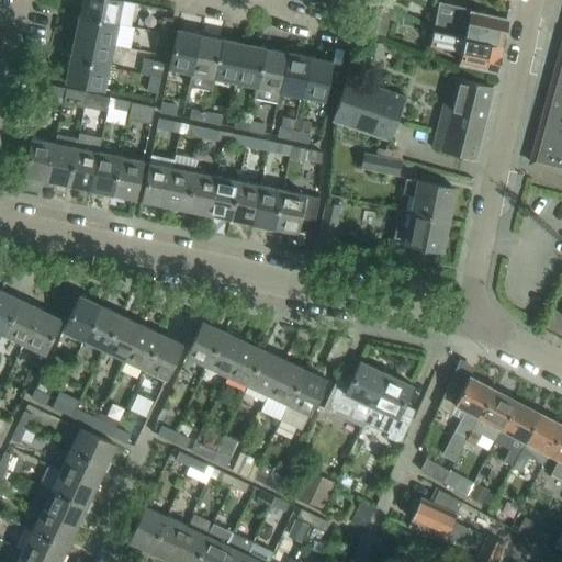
[(120,0),(80,0),(78,15),(116,23),(131,26),(135,3),(122,0),(120,0)]
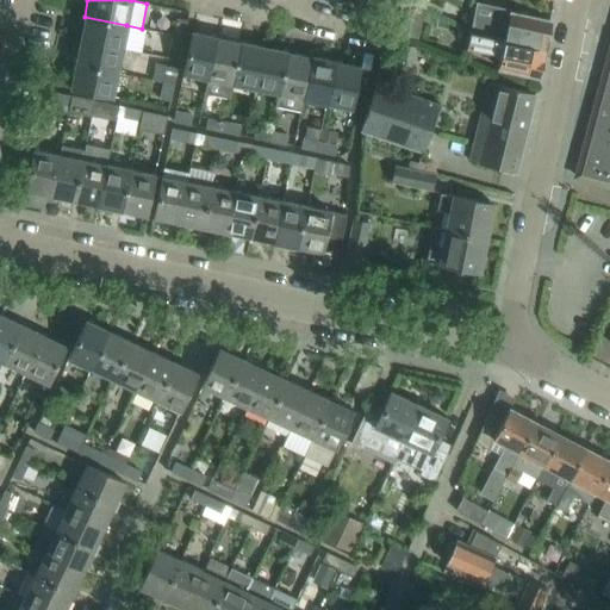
[(543,48),(549,20),(500,10),(493,16),(492,22),(472,17),(470,32),(543,48)]
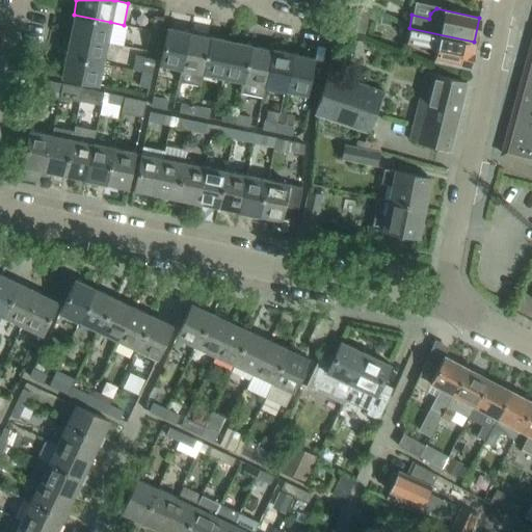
[(106,43),(110,22),(74,15),(70,34),(106,43)]
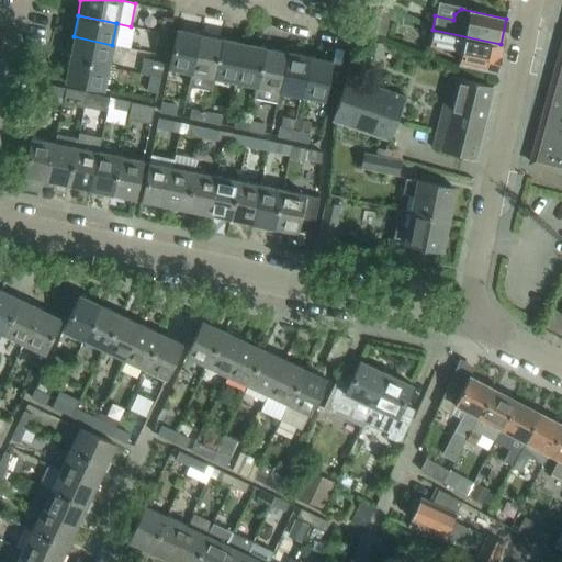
[(169,34),(172,19),(164,17),(160,32),(169,34)]
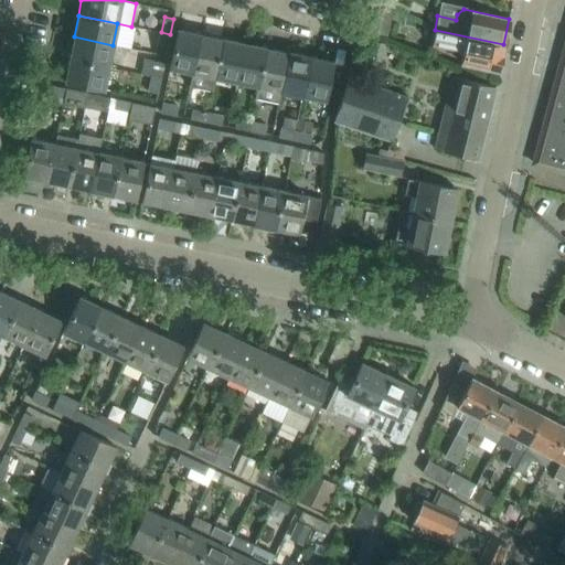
[(375,21),(373,34),(390,36),(392,24),(375,21)]
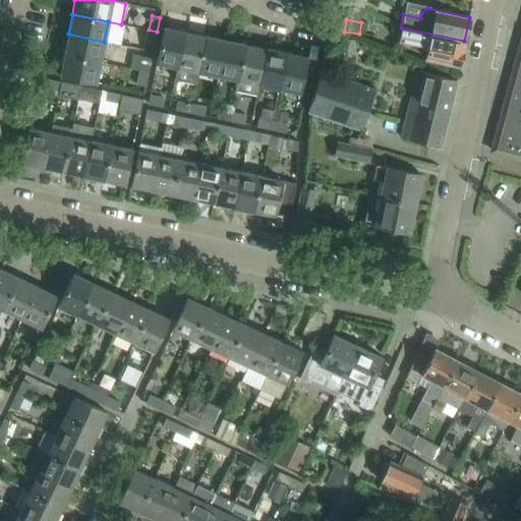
[(176,67),(184,32),(164,27),(156,63),(176,67)]
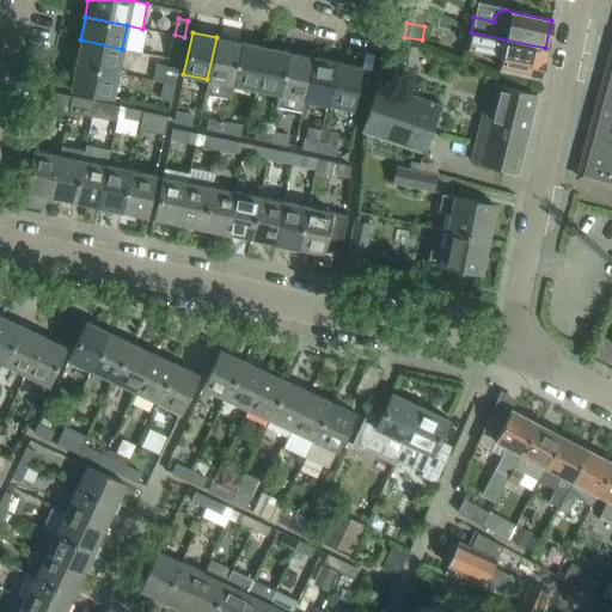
[(539,77),(545,48),(471,32),(467,48),(502,55),(499,68),(539,77)]
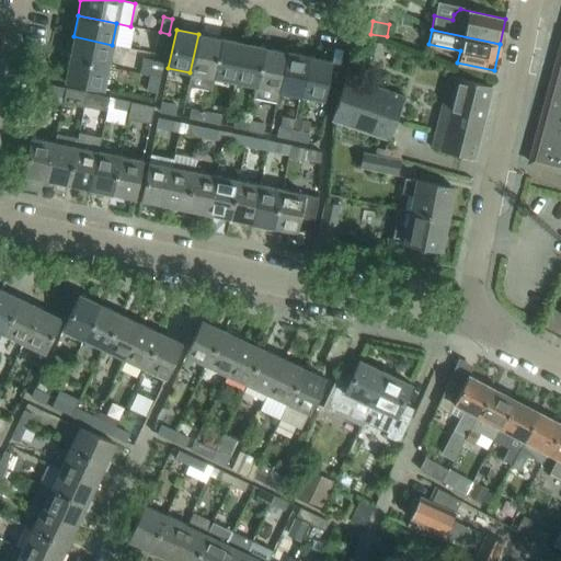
[(165,49),(169,34),(160,32),(157,48),(165,49)]
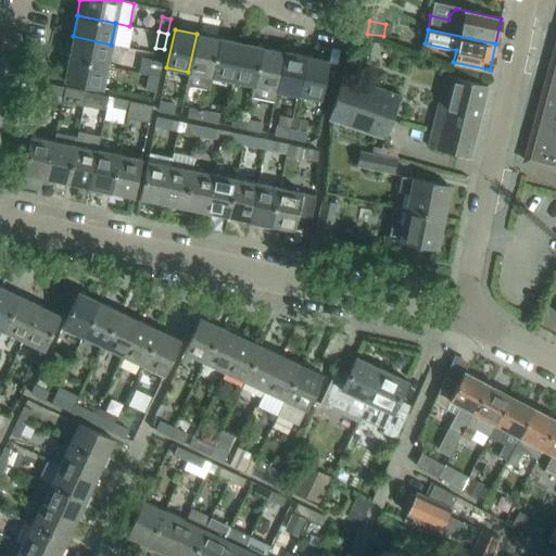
[(207,88),(210,76),(218,38),(197,34),(188,72),(186,84),(207,88)]
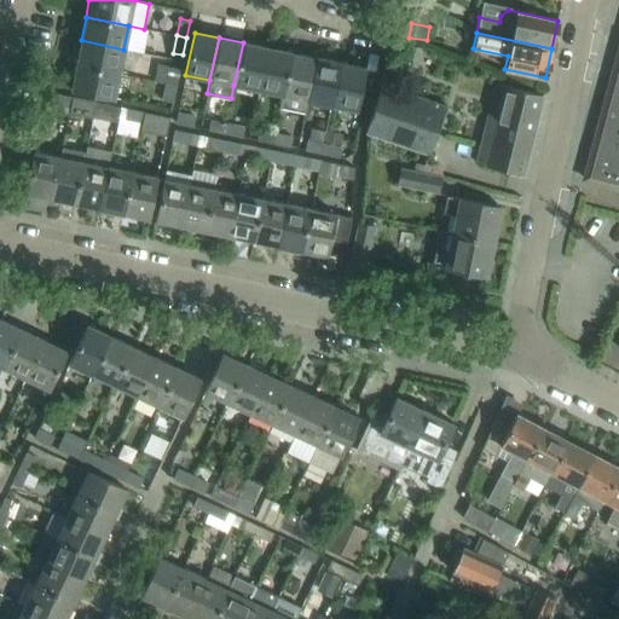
[(119,74),(123,50),(81,40),(76,64),(119,74)]
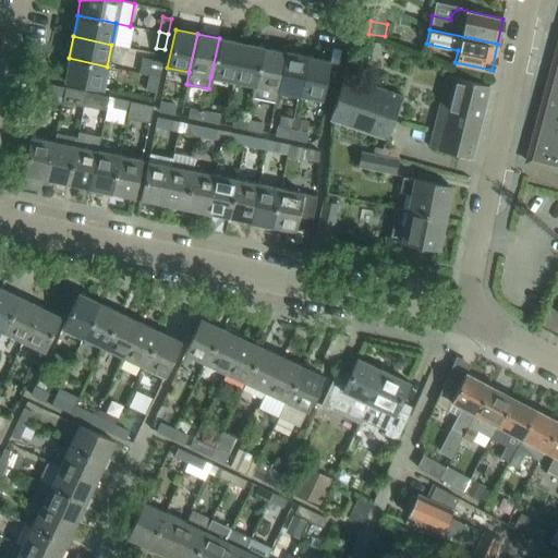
[(232,81),(241,43),(219,38),(210,76),(232,81)]
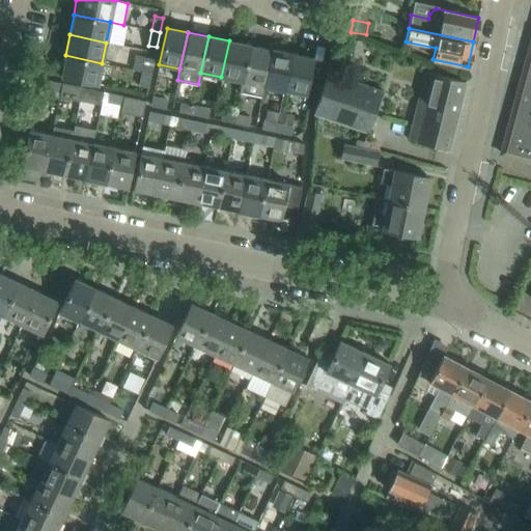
[(242,81),(250,45),(229,40),(221,77),(242,81)]
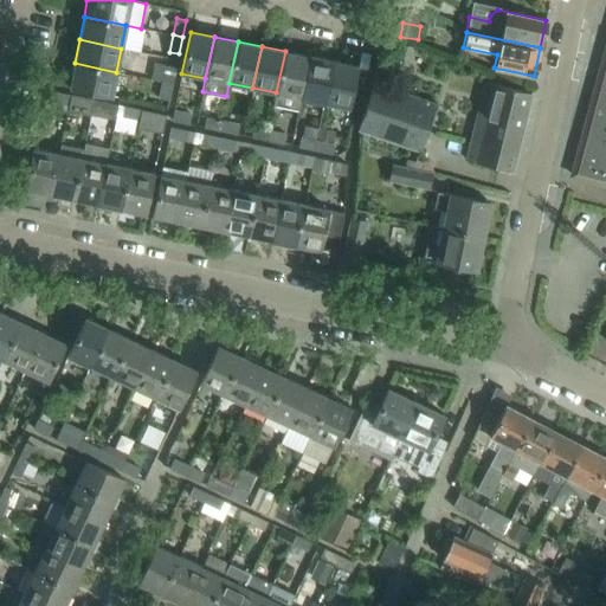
[(298,110),(301,97),(309,56),(285,51),(276,92),(274,105),(298,110)]
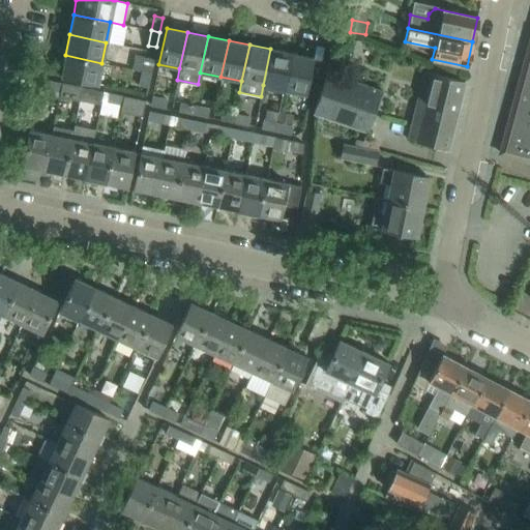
[(529,46),(502,154),(529,162),(529,46)]
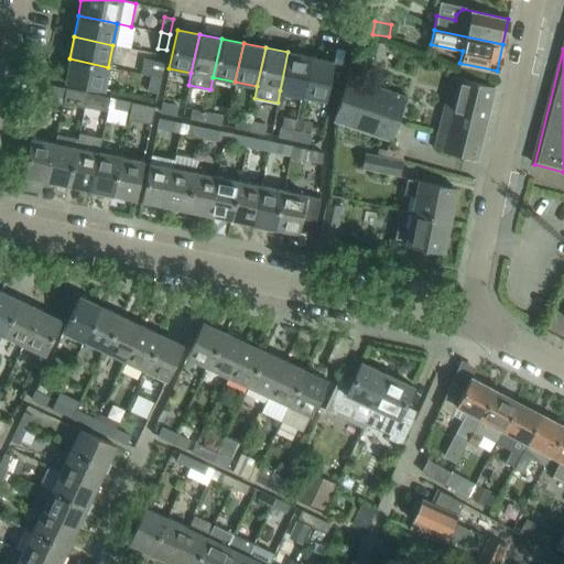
[(302,96),(310,56),(288,52),(280,90),(302,96)]
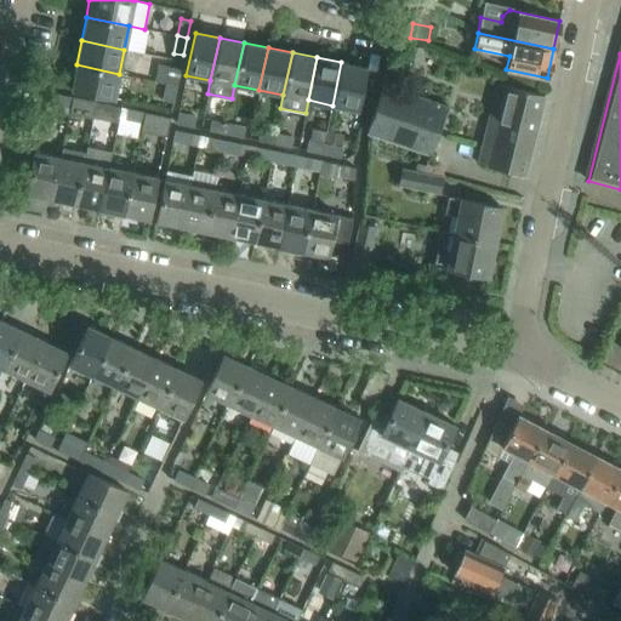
[(358,110),(366,68),(341,62),(332,106),(358,110)]
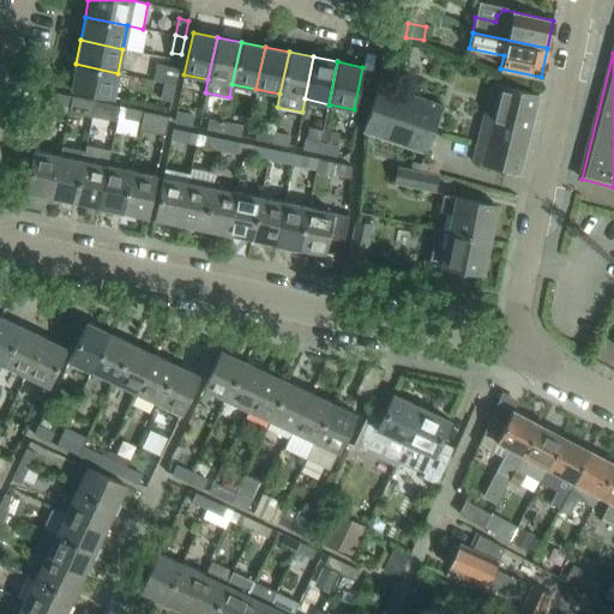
[(174,84),(178,68),(168,66),(169,65),(157,62),(154,79),(166,82),(174,84)]
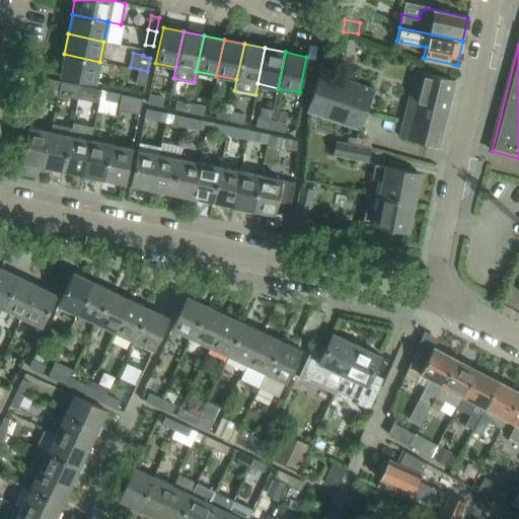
[(95,83),(99,62),(64,54),(59,76),(95,83)]
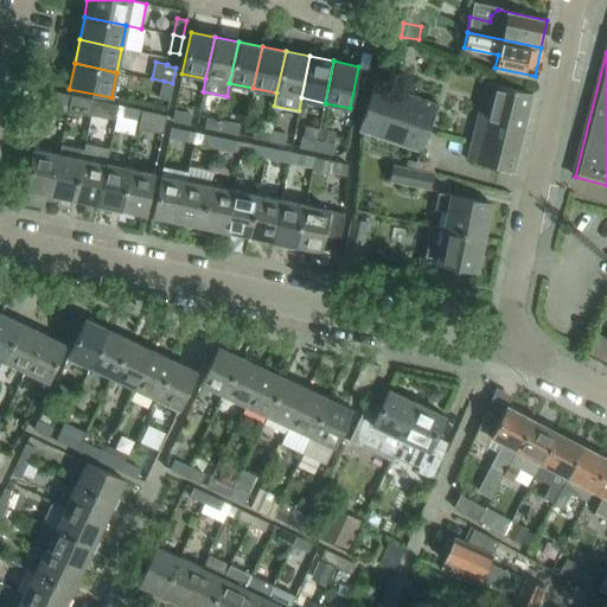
[(168,101),(172,83),(164,81),(160,100),(168,101)]
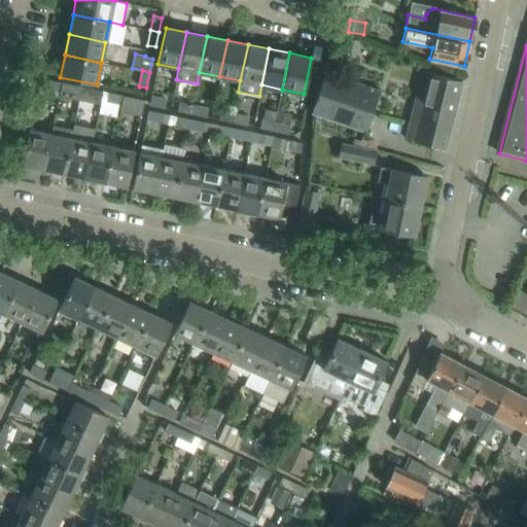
[(445,148),(461,80),(421,70),(405,139),(445,148)]
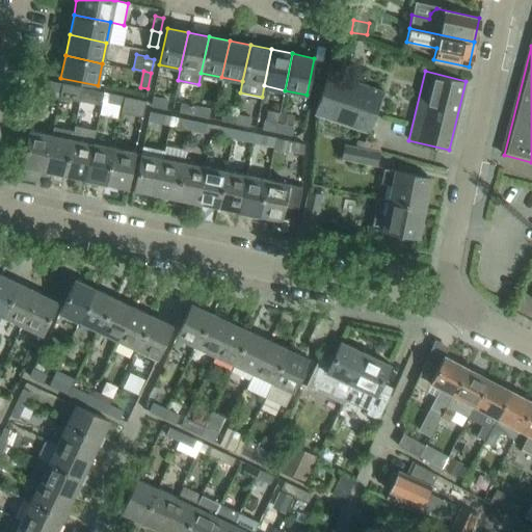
[(382,91),(327,72),(313,113),(369,132),(382,91)]
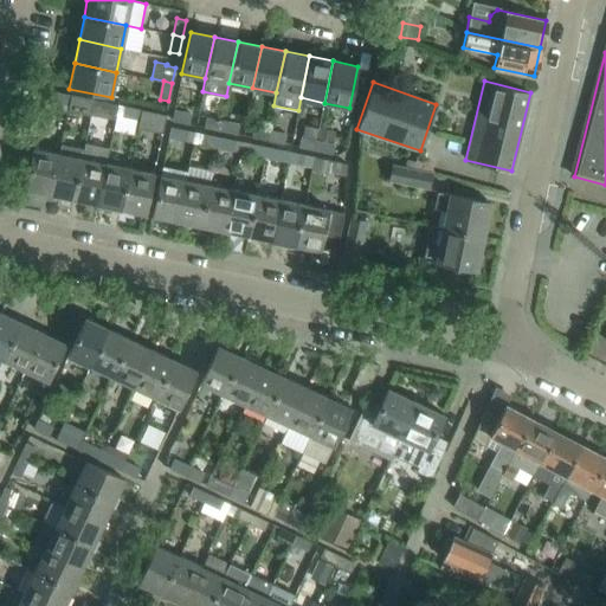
[(69,105),(70,96),(53,92),(51,102),(69,105)]
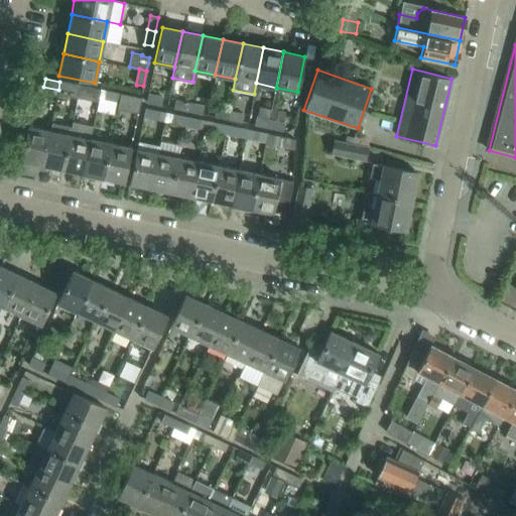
[(78,94),(80,86),(66,83),(63,91),(78,94)]
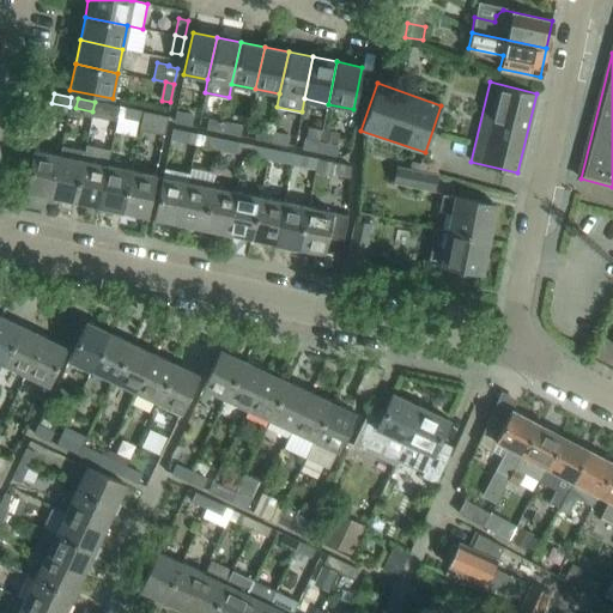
[(117,116),(119,108),(95,102),(92,111),(109,115),(117,116)]
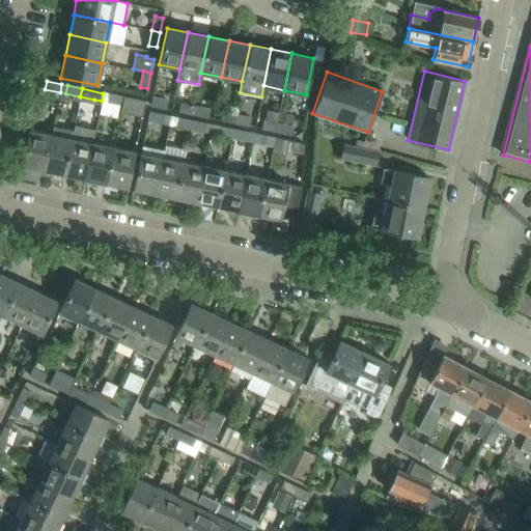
[(121,105),(123,98),(103,93),(102,101),(121,105)]
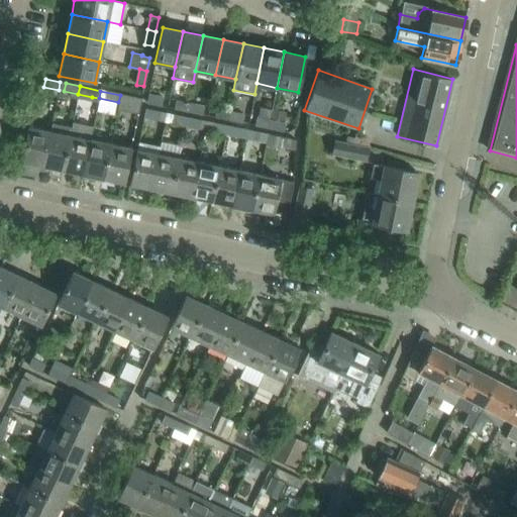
[(141,99),(134,98),(120,95),(118,102),(117,110),(138,114),(141,99)]
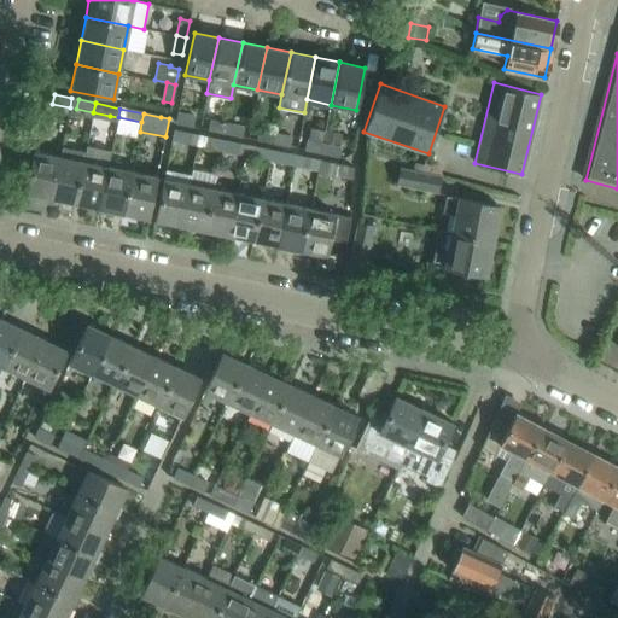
[(194,117),(178,114),(175,123),(192,127),(194,117)]
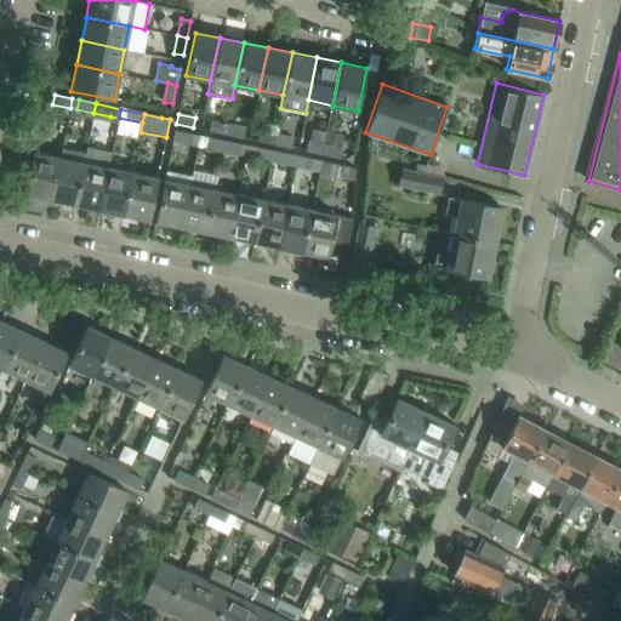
[(226,134),(227,124),(210,121),(209,130),(226,134)]
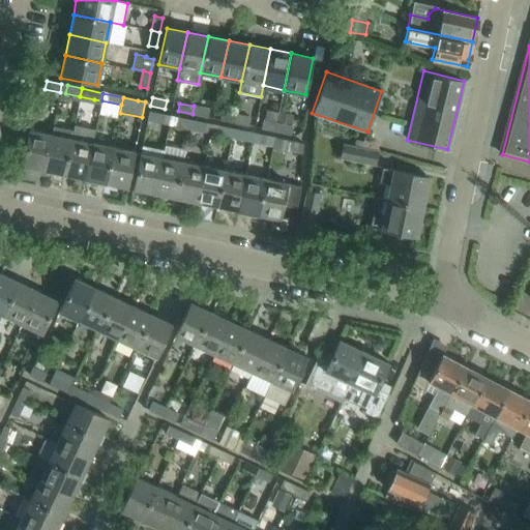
[(208,109),(194,106),(193,114),(207,117),(208,109)]
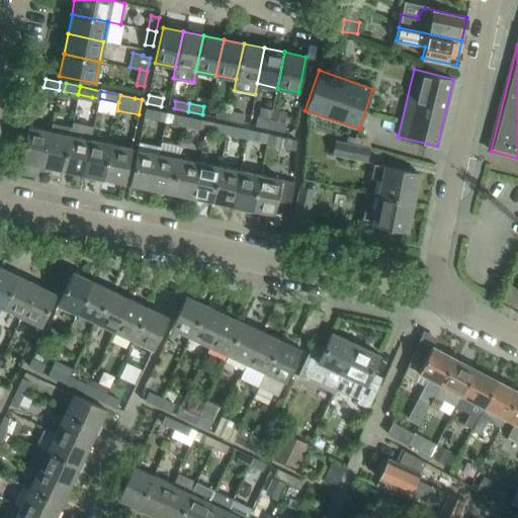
[(159,120),(160,112),(146,109),(144,117),(159,120)]
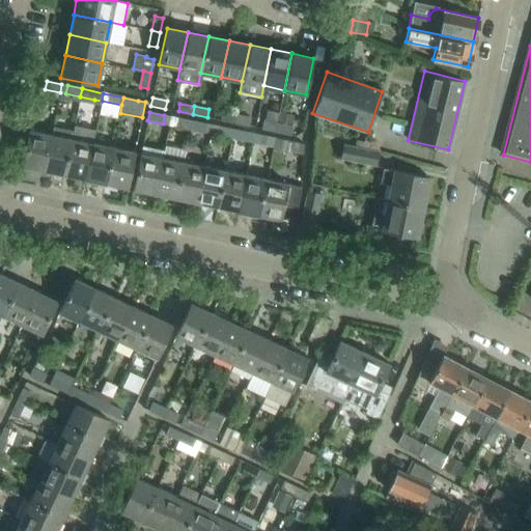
[(234,122),(235,115),(222,112),(220,120),(234,122)]
